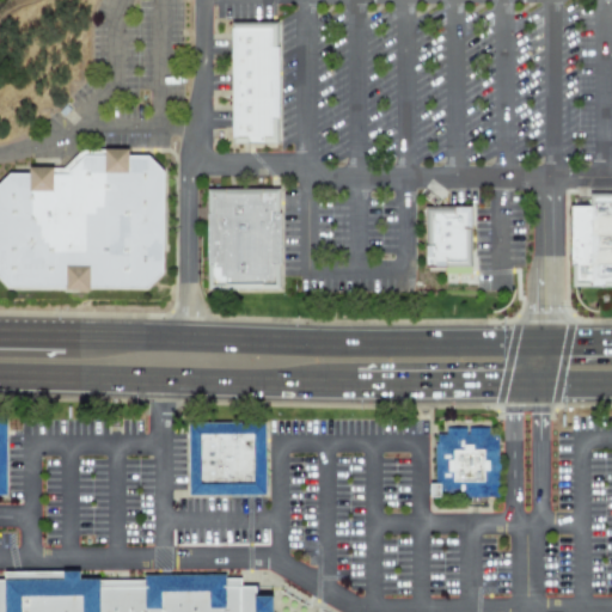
[(270,28),(270,138),(231,138),(231,28),(270,28)]
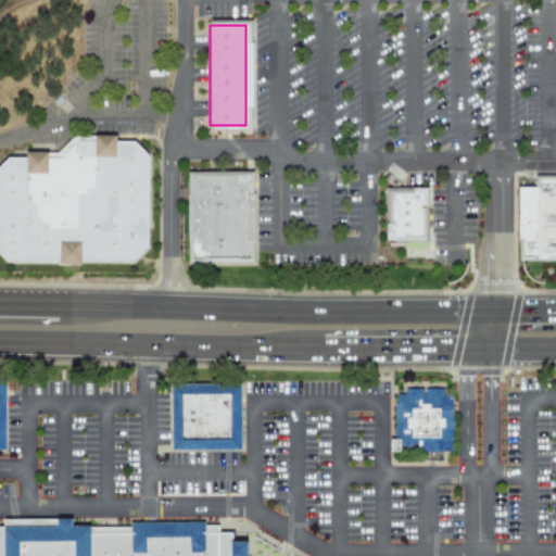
[(148,156),(147,249),(133,264),(7,263),(0,255),(0,164),(7,159),(60,159),(60,156),(75,141),(133,142),(148,156)]
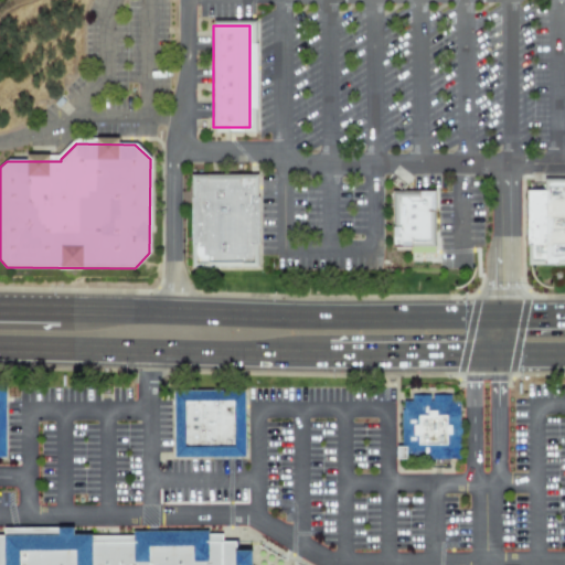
[(564,178),(564,264),(530,264),(530,188),(547,188),(547,178),(564,178)]
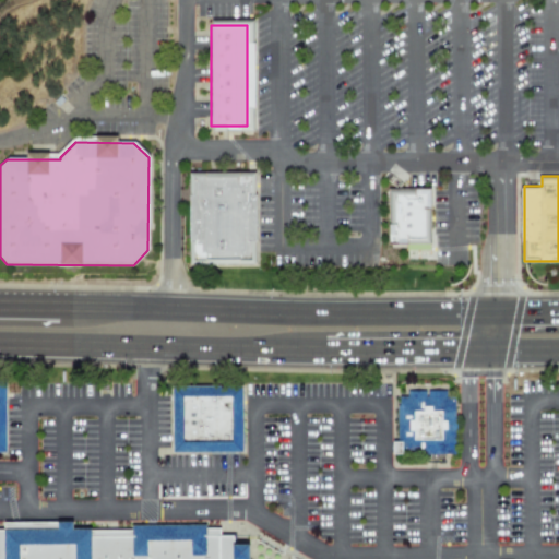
[(192,178),(250,178),(250,262),(193,262),(192,178)]
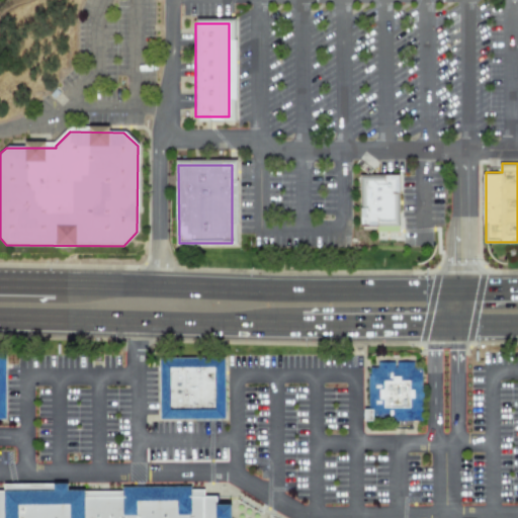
[(382,181),(382,176),(398,176),(398,194),(392,194),(393,222),(375,222),(376,228),(358,227),(358,209),(364,209),(363,181),(382,181)]
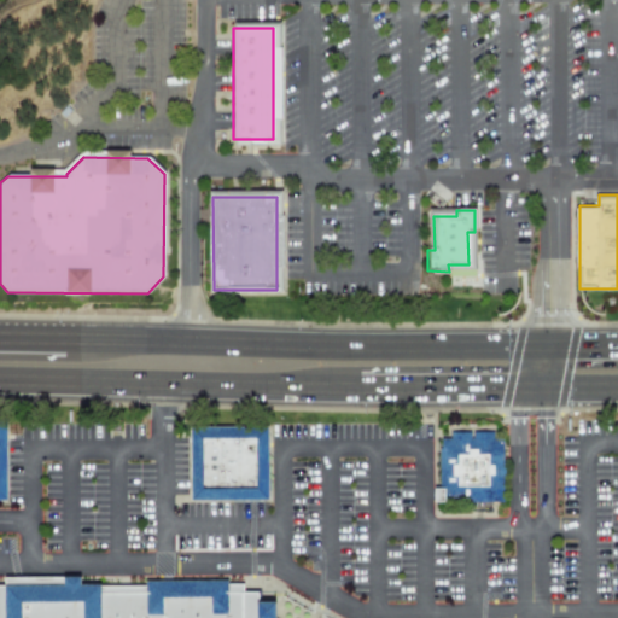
[(192,500),(192,426),(269,426),(269,500),(192,500)]
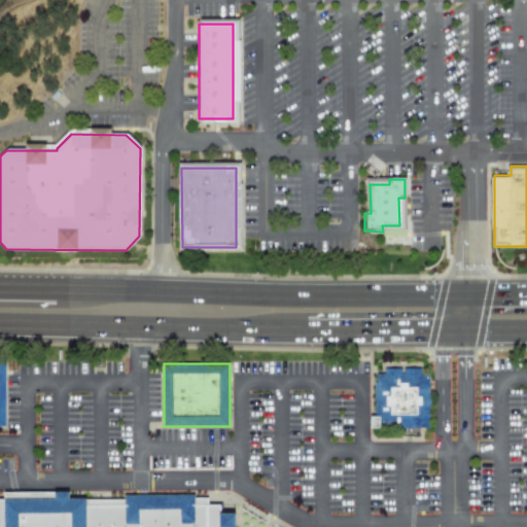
[(378,374),(387,375),(387,369),(403,370),(403,375),(406,375),(406,370),(423,369),(423,374),(431,374),(431,428),(372,428),(372,416),(377,416),(377,383),(379,383),(378,374)]
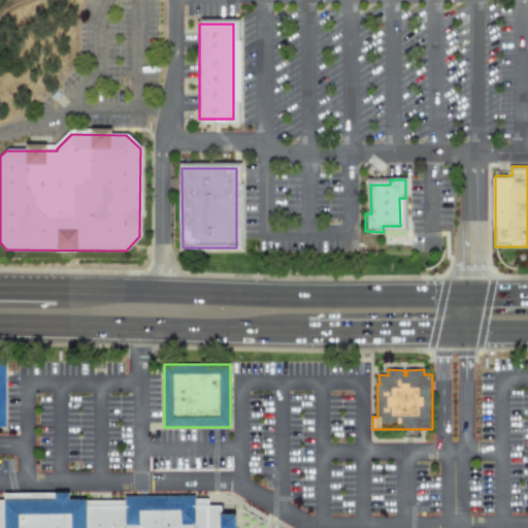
[(68,493),(68,500),(85,500),(85,501),(125,501),(125,497),(195,496),(195,505),(207,505),(207,506),(221,506),(221,515),(235,515),(235,527),(0,527),(0,501),(3,501),(3,494),(68,493)]
